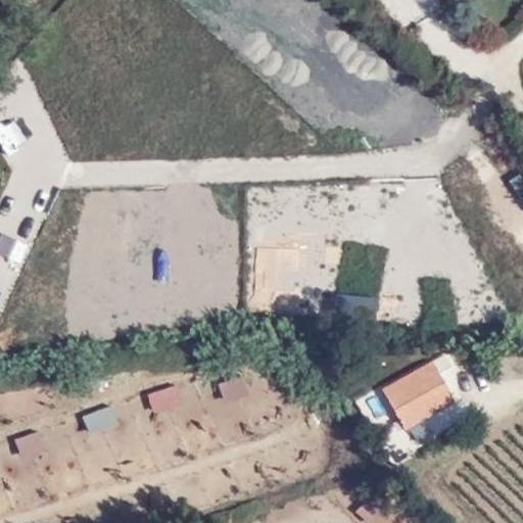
[(366,46),(355,58),(391,89),(401,77),(366,46)]
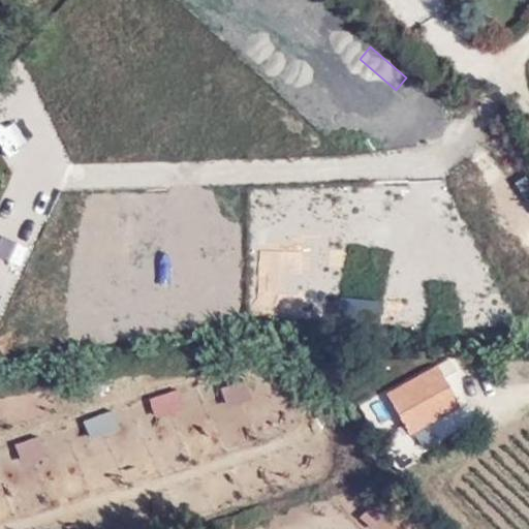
[(448,356),(383,392),(405,429),(457,402),(441,373),(453,366),(448,356)]
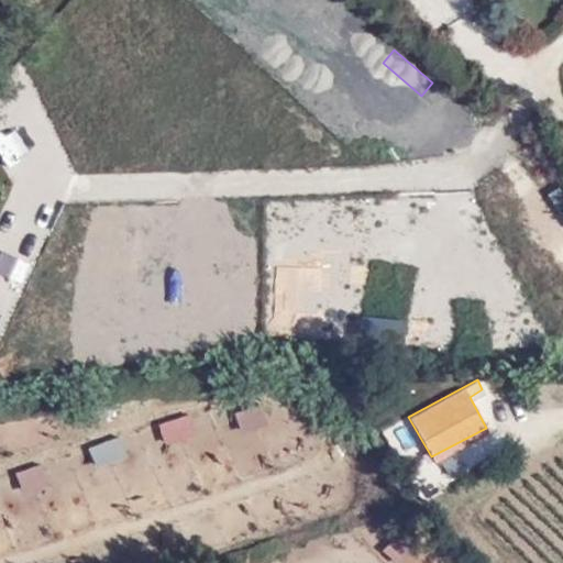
[(279,406),(291,448),(254,406),(140,441),(144,455),(59,481),(57,483),(66,494),(17,509),(24,537),(107,511),(98,503),(112,490),(119,515),(132,528),(161,501),(176,553),(192,548),(184,520),(209,514),(203,495),(252,481),(266,527),(328,508),(319,481),(293,488),(278,501),(272,493),(265,473),(330,453),(312,396),(279,406)]
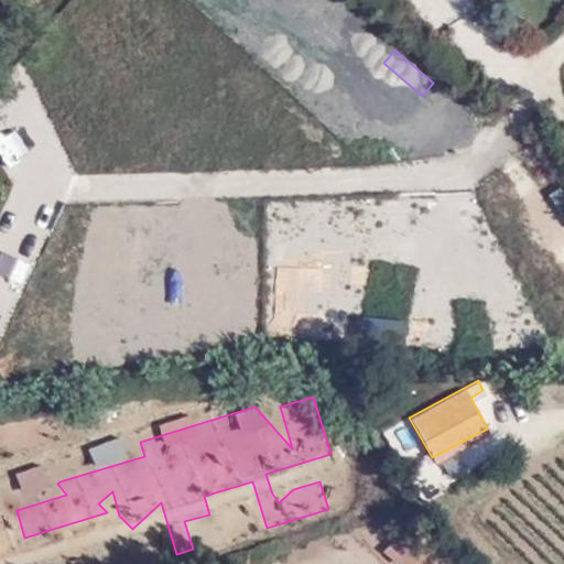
[(94,472),(126,463),(119,440),(87,448),(94,472)]
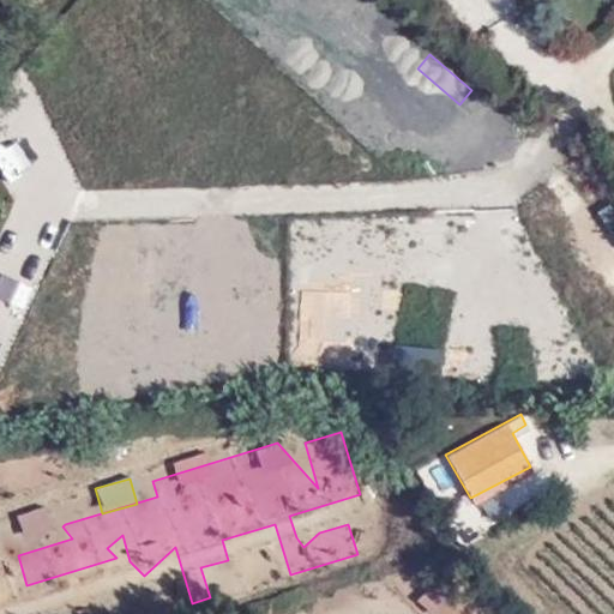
[(16,541),(52,530),(44,509),(8,519),(16,541)]
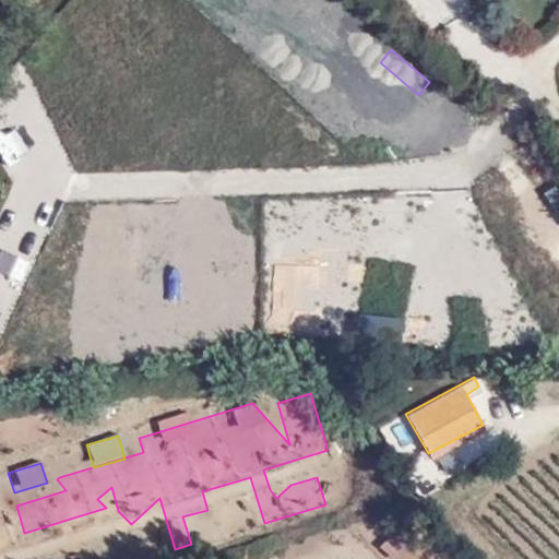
All buildings are outlined.
